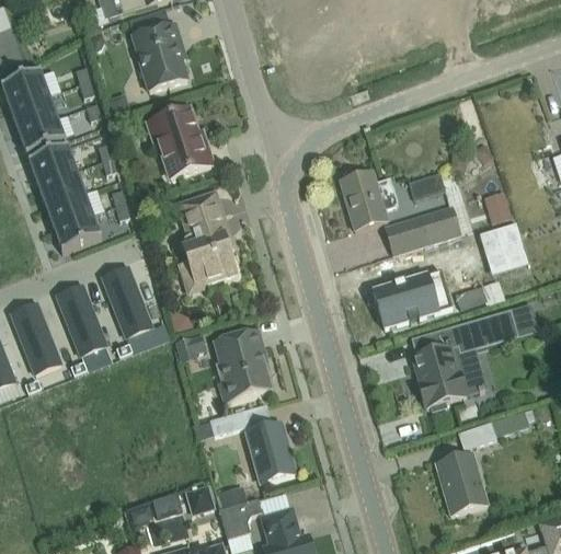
[(102,0),(107,16),(122,12),(122,13),(164,0),(102,0)]
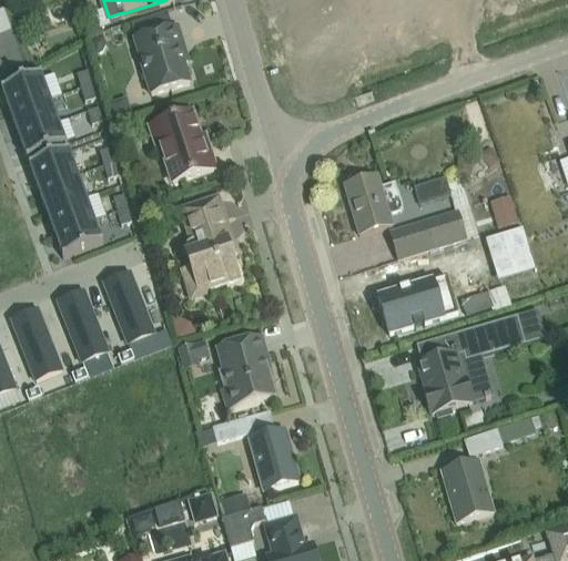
[(16,1),(0,7),(0,73),(31,60),(19,23),(20,21),(16,1)]
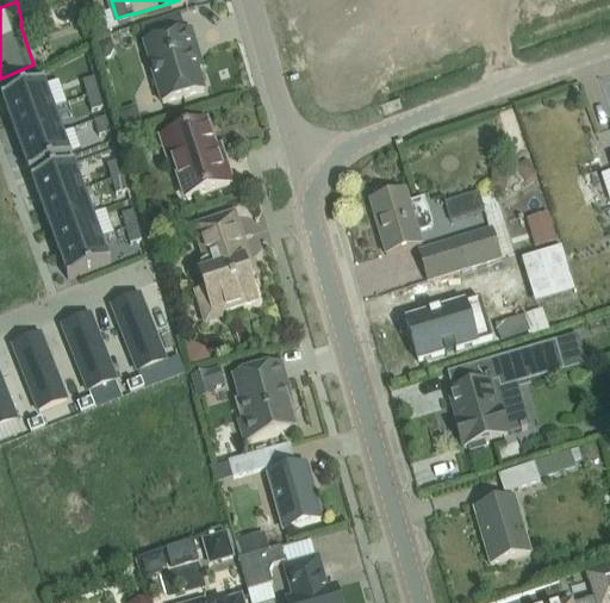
[(204,87),(198,64),(201,63),(197,45),(190,24),(145,38),(163,99),(204,87)]
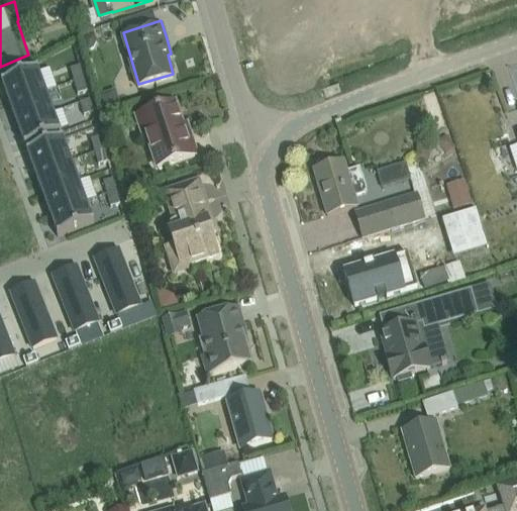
[(93,29),(83,34),(88,44),(94,41),(96,36),(93,29)]
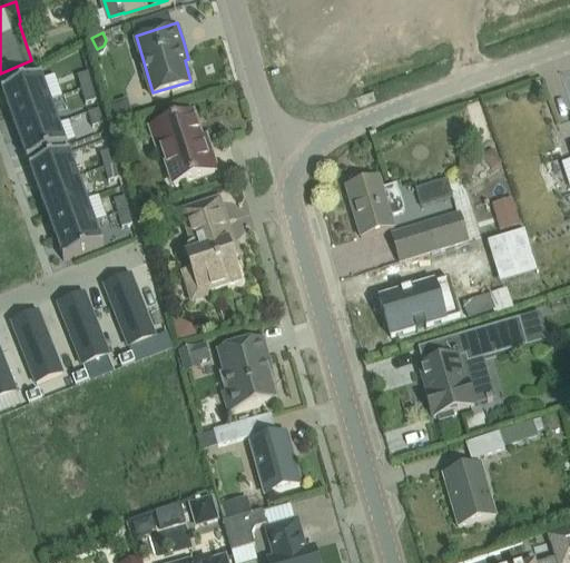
[(92,82),(88,68),(77,71),(81,85),(92,82)]
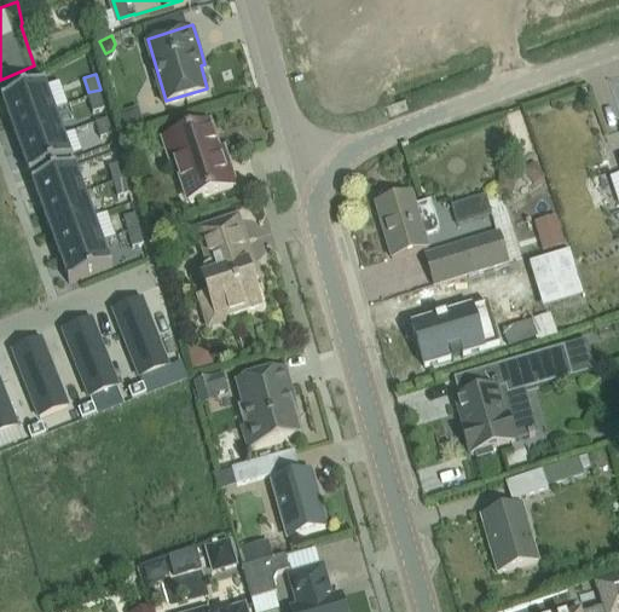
[(3,97),(4,97),(12,120),(55,105),(45,81),(46,81),(46,79),(1,96),(3,97)]
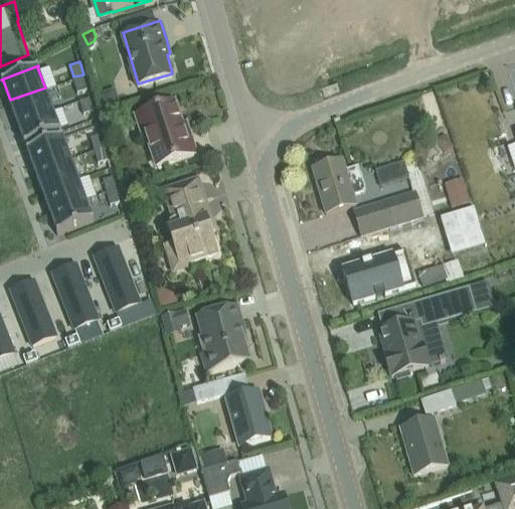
[(83,74),(73,76),(76,90),(87,87),(83,74)]
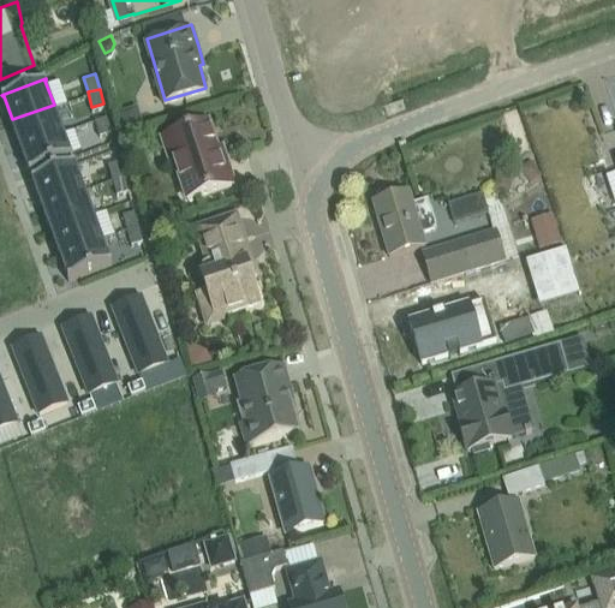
[(54,105),(12,119),(21,144),(63,129),(54,105)]
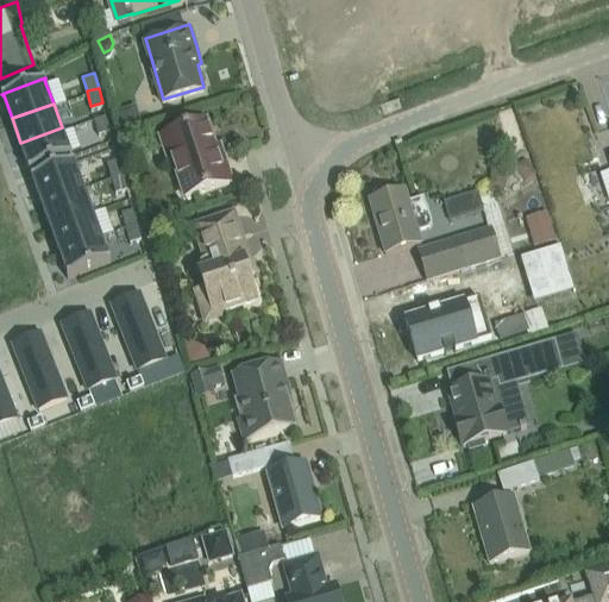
[(110,127),(106,112),(94,115),(98,131),(110,127)]
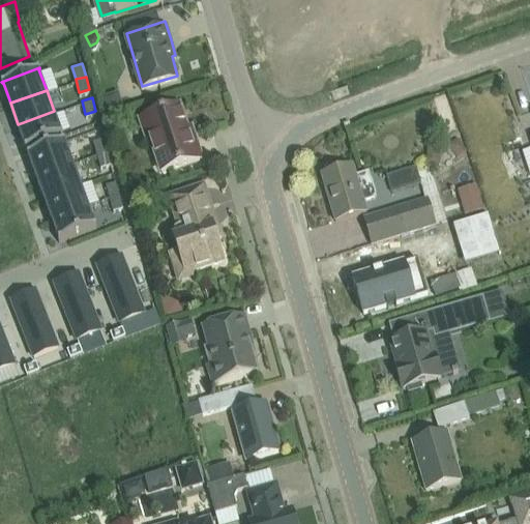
[(201,154),(195,136),(190,122),(186,123),(179,102),(159,109),(144,113),(162,167),(201,154)]
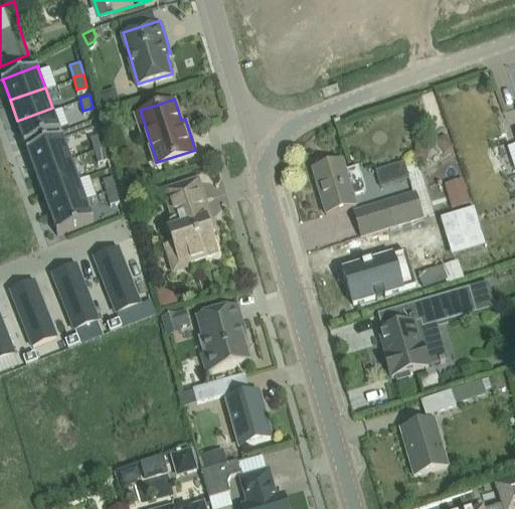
[(24,142),(61,129),(60,128),(59,128),(52,108),(17,121),(24,141),(24,142)]
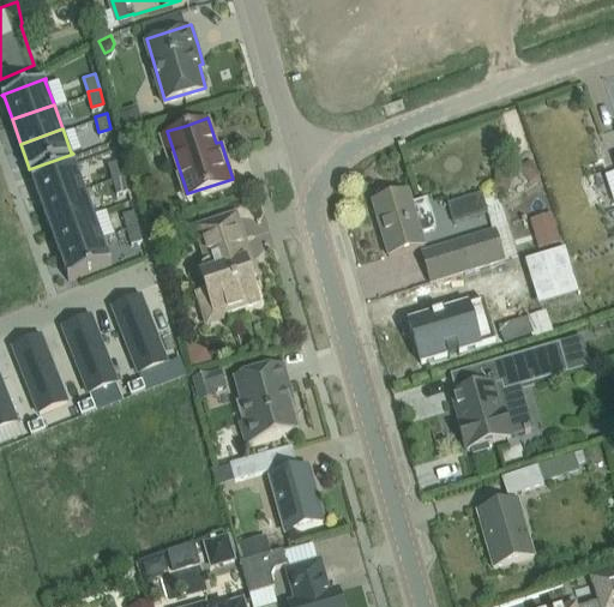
[(112,175),(124,172),(119,157),(107,161),(112,175)]
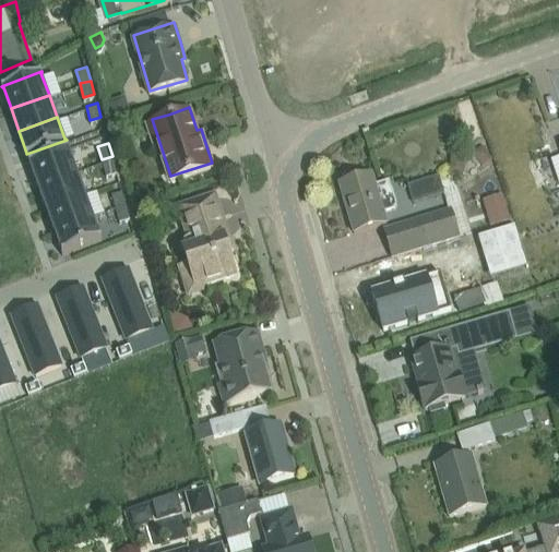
[(483,143),(473,151),(482,163),(491,155),(483,143)]
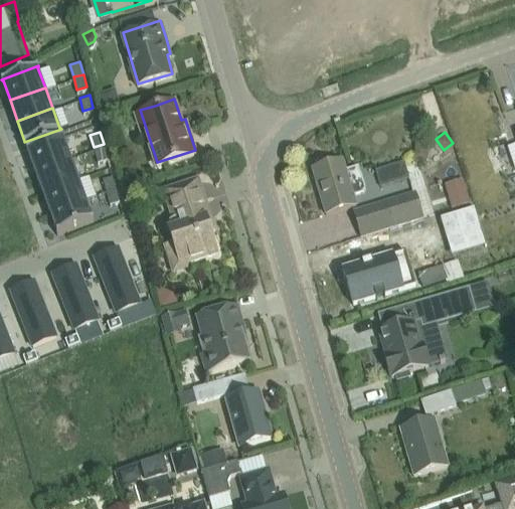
[(28,149),(35,169),(69,156),(62,137),(63,136),(62,135),(26,148),(27,150),(28,149)]
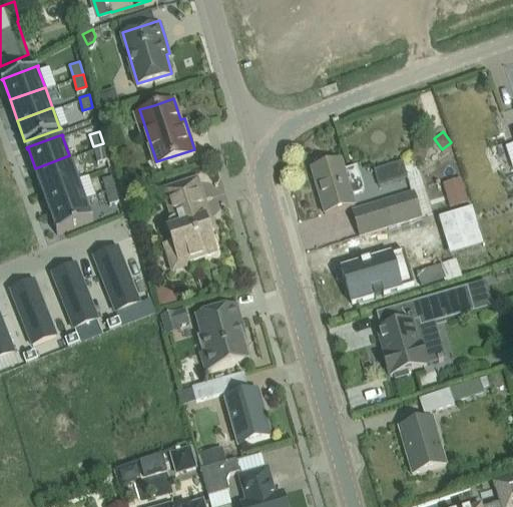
[(414,138),(413,153),(425,154),(426,139),(414,138)]
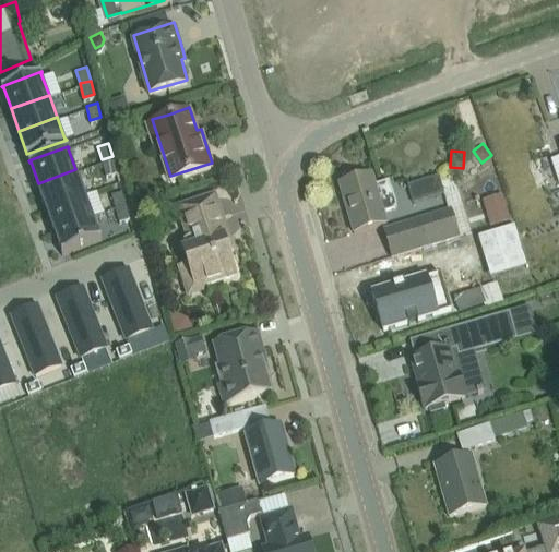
[(113,156),(102,159),(106,174),(117,170),(113,156)]
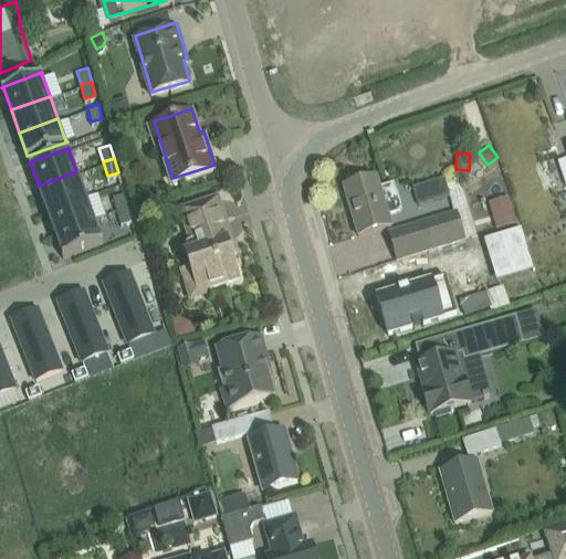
[(39,186),(46,208),(85,193),(76,171),(39,186)]
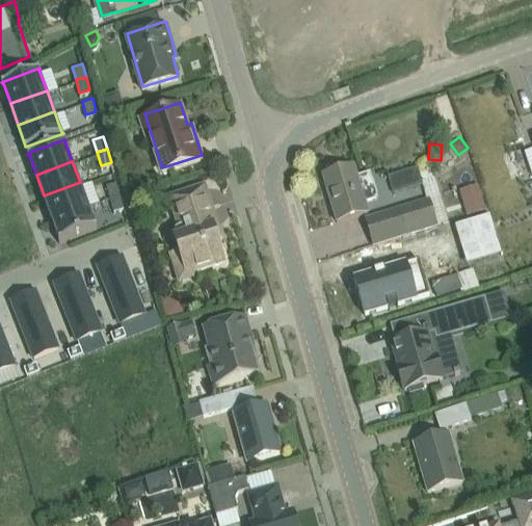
[(334,167),(323,171),(337,217),(368,208),(365,198),(377,193),(370,169),(357,174),(353,161),(337,166),(337,164),(333,165),(334,167)]
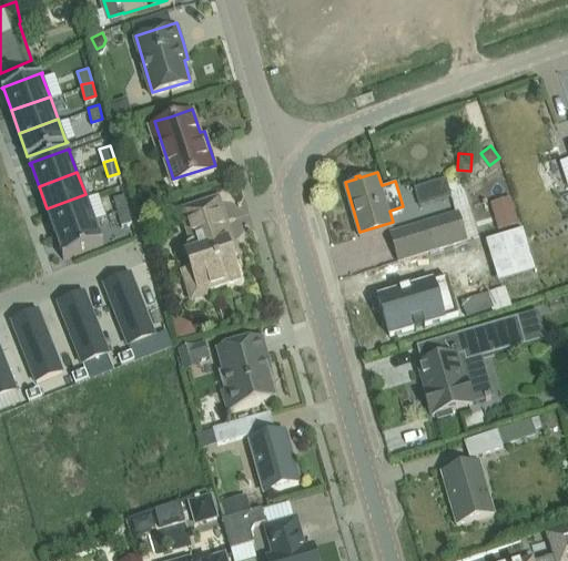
[(143,181),(134,192),(143,200),(152,190),(143,181)]
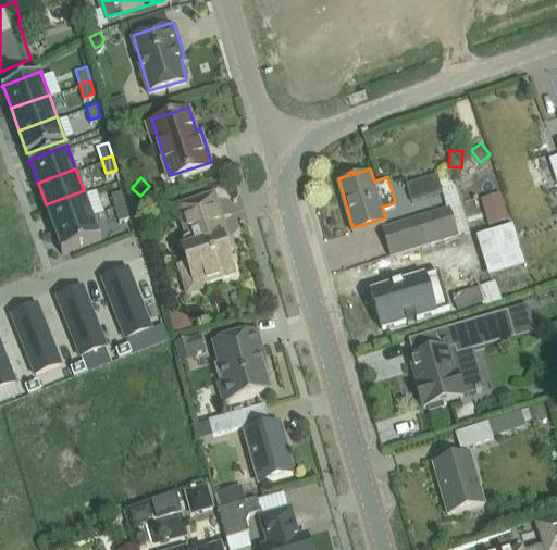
[(114,204),(125,201),(122,187),(111,190),(114,204)]
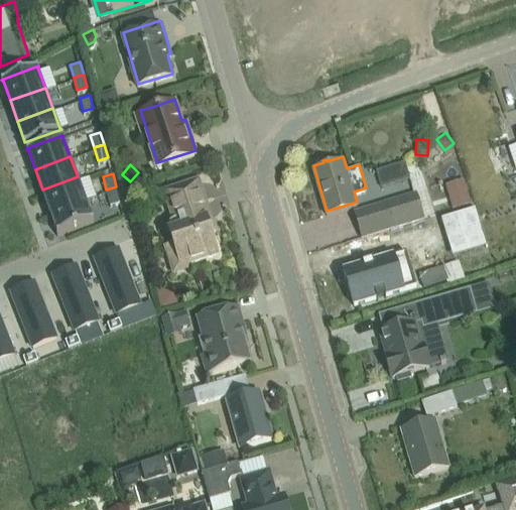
[(42,189),(50,210),(85,197),(78,176),(42,189)]
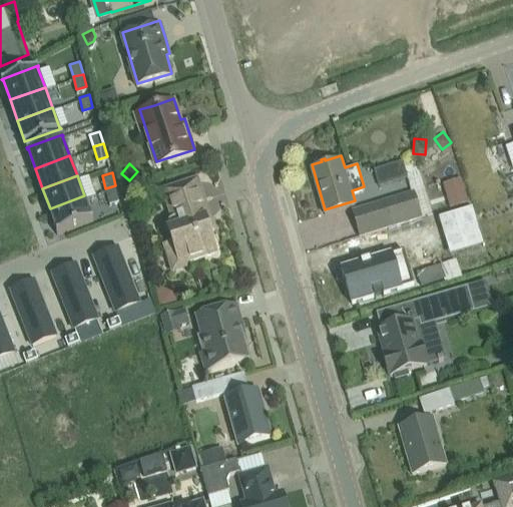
[(213,226),(198,180),(196,175),(163,186),(175,222),(167,224),(179,261),(216,248),(209,227),(213,226)]
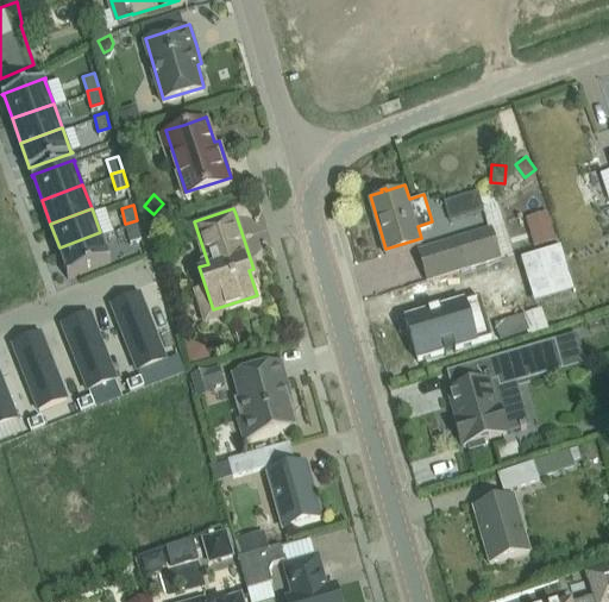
[(161,215),(145,220),(151,236),(159,233),(163,224),(161,215)]
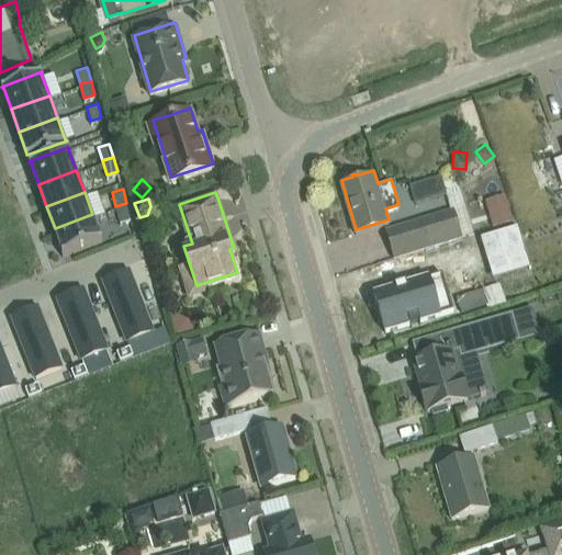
[(115,206),(120,219),(131,216),(126,203),(115,206)]
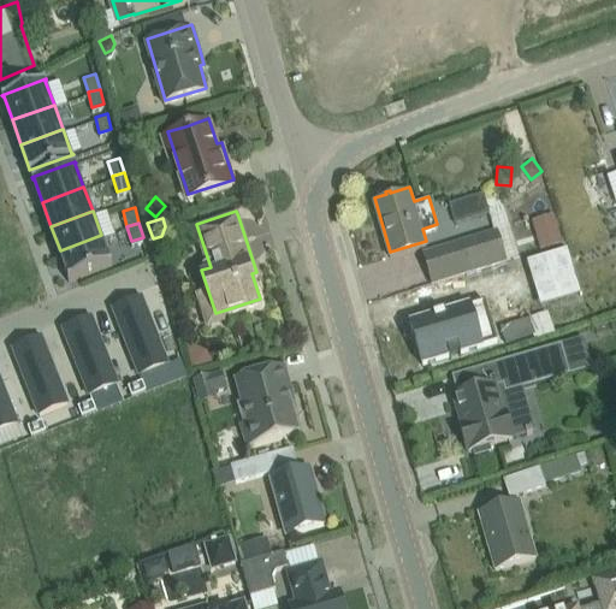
[(505,258),(497,226),(463,237),(472,266),(505,258)]
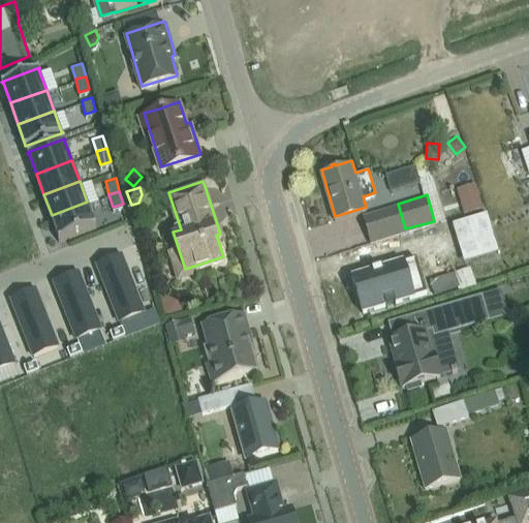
[(95,223),(87,202),(52,215),(59,236),(58,237),(59,238),(96,224),(95,222),(95,223)]
